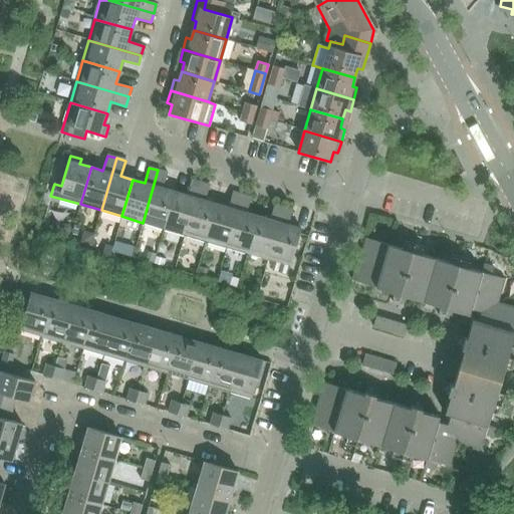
[(143,223),(164,229),(175,192),(163,188),(167,173),(158,170),(143,223)]
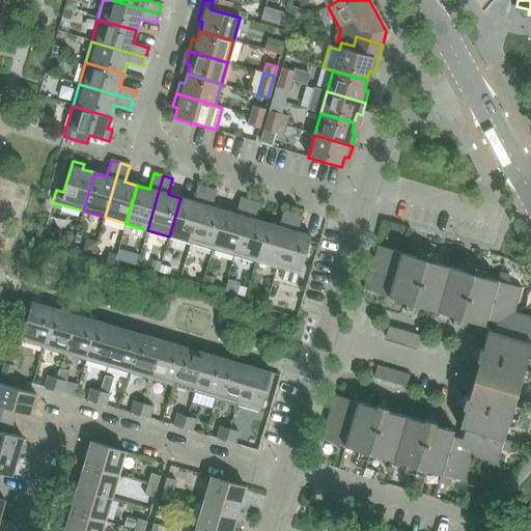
[(193,201),(180,198),(169,236),(191,243),(206,189),(197,186),(193,201)]
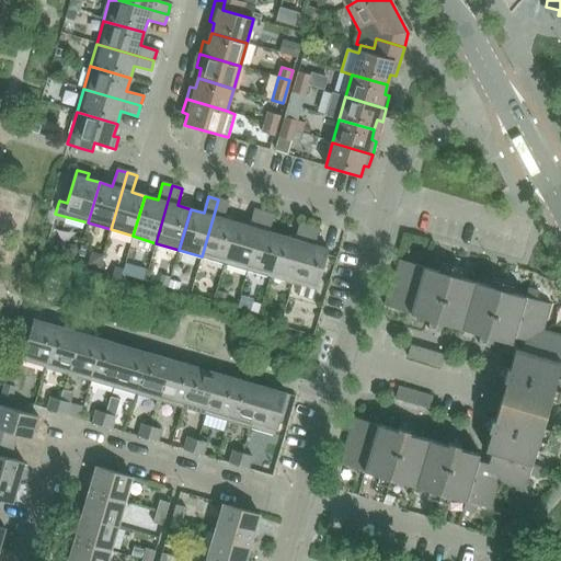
[(228,202),(218,199),(202,256),(225,263),(236,222),(224,219),(228,202)]
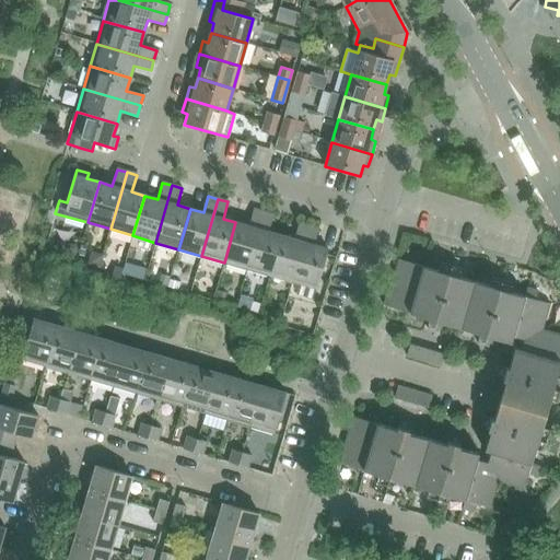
[(224,263),(246,269),(264,212),(253,209),(248,226),(235,222),(224,263)]
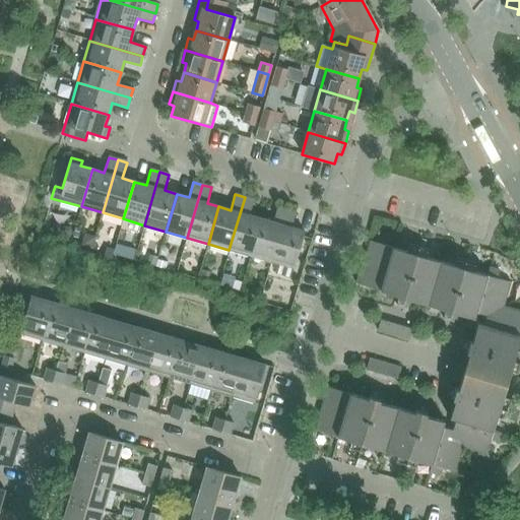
[(229,250),(250,256),(261,218),(249,215),(254,200),(245,197),(229,250)]
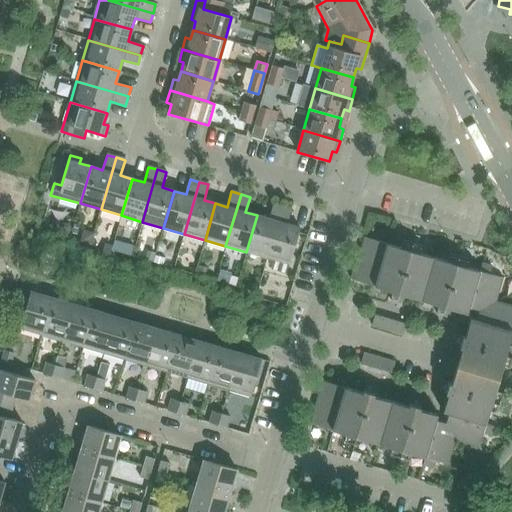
[(246,252),(267,258),(282,206),(273,203),(268,219),(257,215),(246,252)]
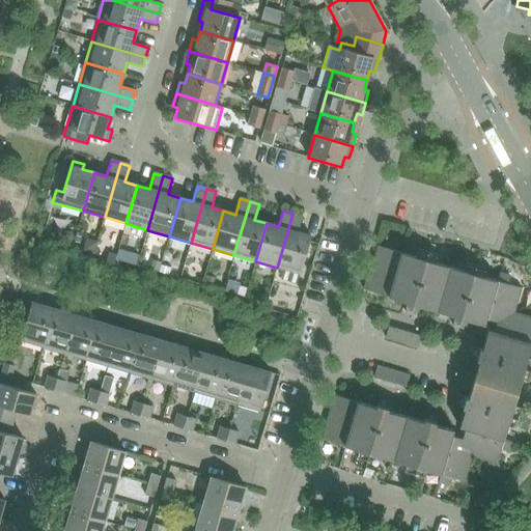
[(292,214),(277,268),(300,275),(311,236),(298,232),(302,217),(292,214)]
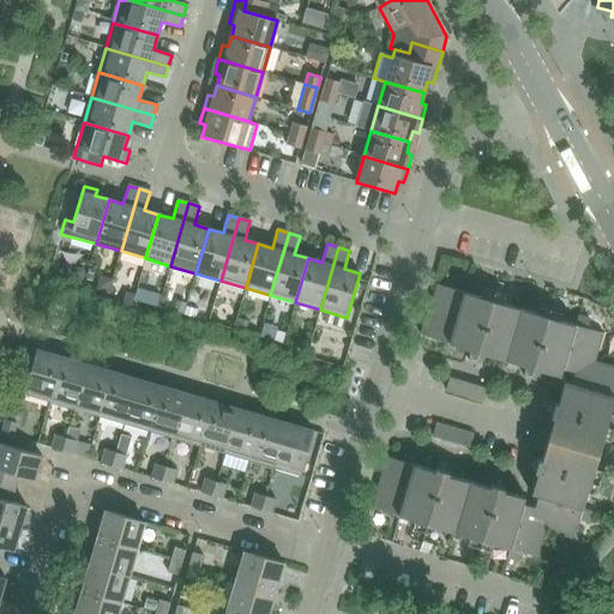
[(464,293),(435,284),(425,324),(422,324),(420,335),(449,343),(464,293)]
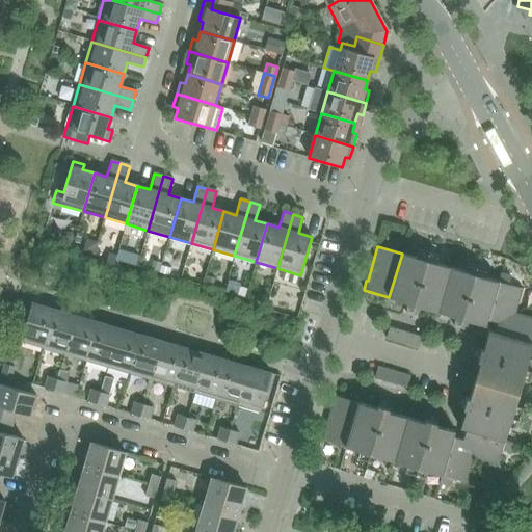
[(450,267),(435,263),(439,256),(419,249),(417,258),(402,254),(389,297),(408,303),(405,313),(416,316),(419,306),(437,312),(450,267)]
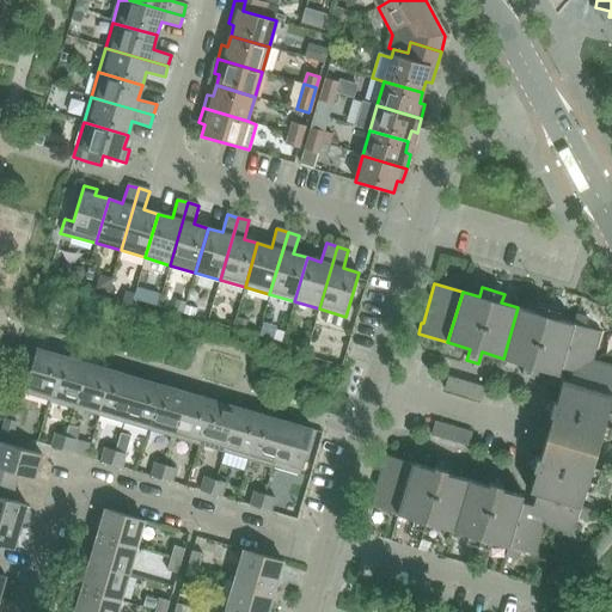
[(503,359),(525,365),(521,375),(533,379),(537,368),(558,374),(561,368),(560,367),(573,324),(557,319),(560,310),(537,304),(534,312),(518,307),(503,359)]
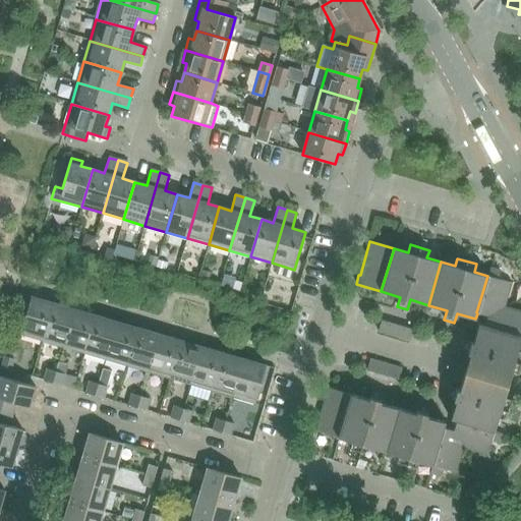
[(505,306),(512,283),(498,279),(500,271),(489,268),(487,276),(476,312),(477,313),(481,314),(483,319),(505,306)]
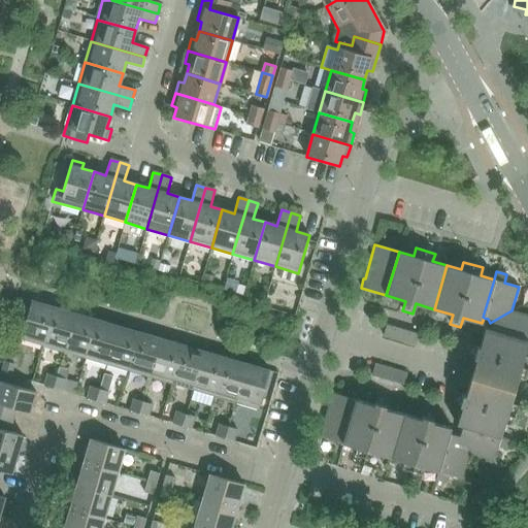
[(20,338),(42,345),(54,307),(31,301),(20,338)]
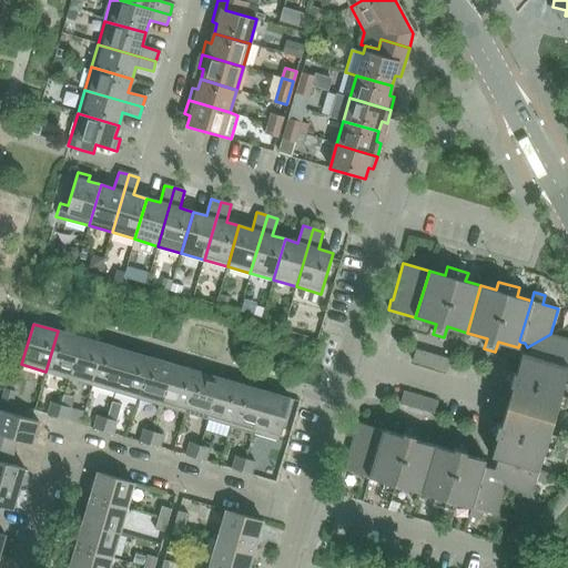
[(46,372),(69,378),(81,337),(58,331),(46,372)]
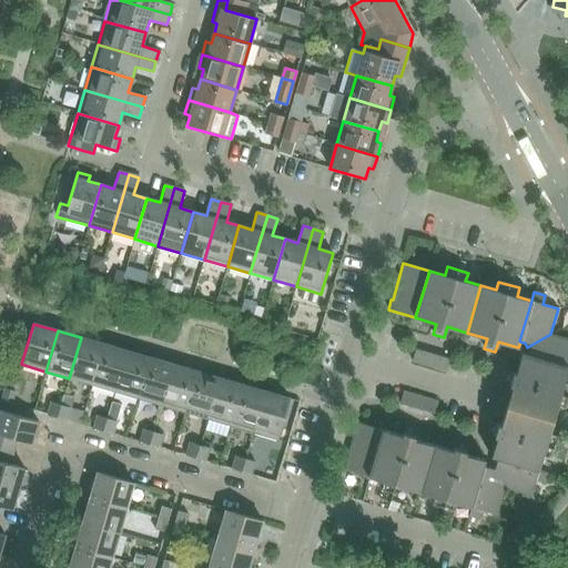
[(527,347),(529,351),(528,356),(567,367),(567,340),(550,334),(527,347)]
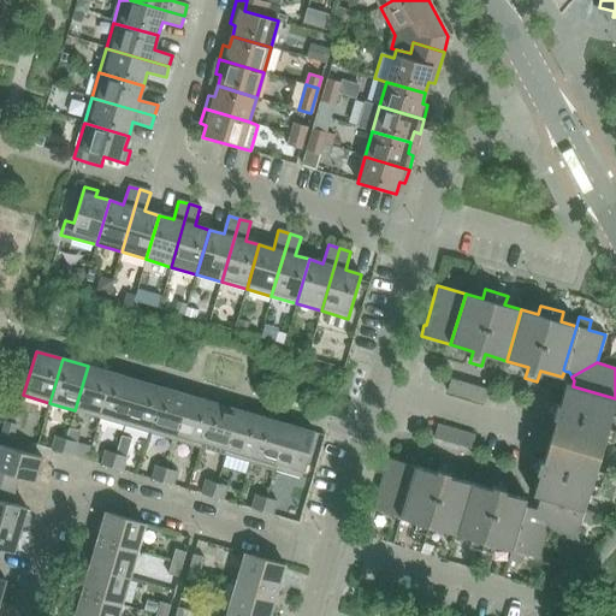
[(112,373),(88,366),(75,410),(100,418),(112,373)]
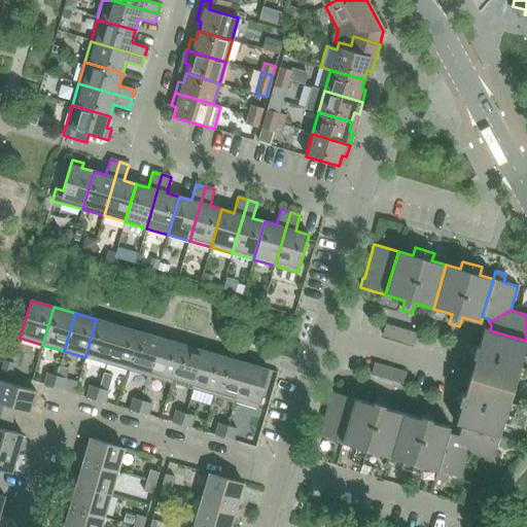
[(85,357),(106,363),(117,325),(96,319),(85,357)]
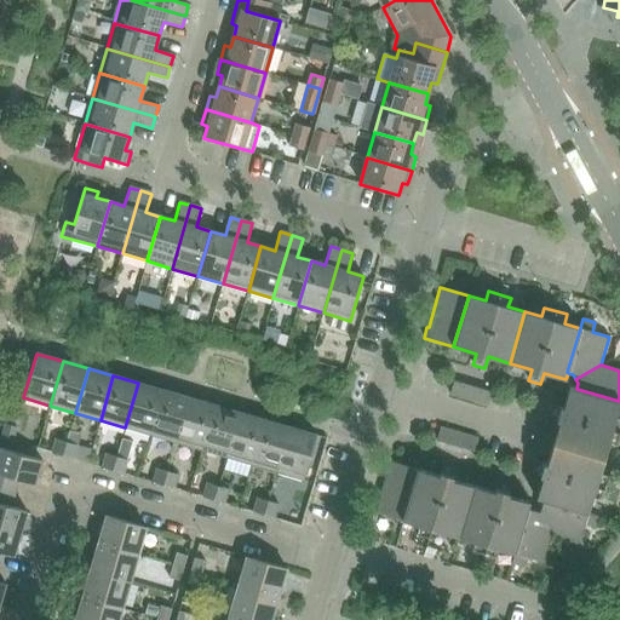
[(449,394),(487,406),(492,392),(453,380),(449,394)]
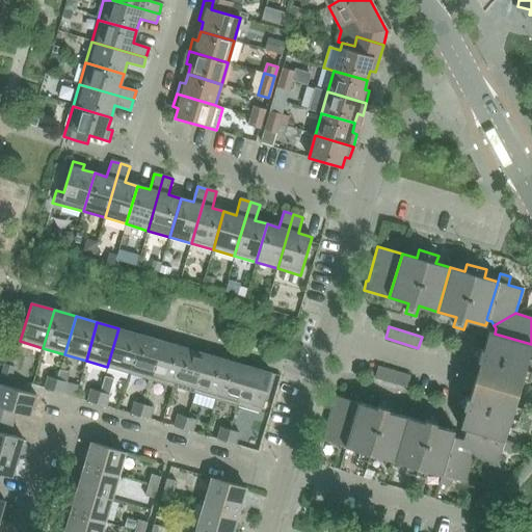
[(107,367),(129,373),(140,335),(118,328),(107,367)]
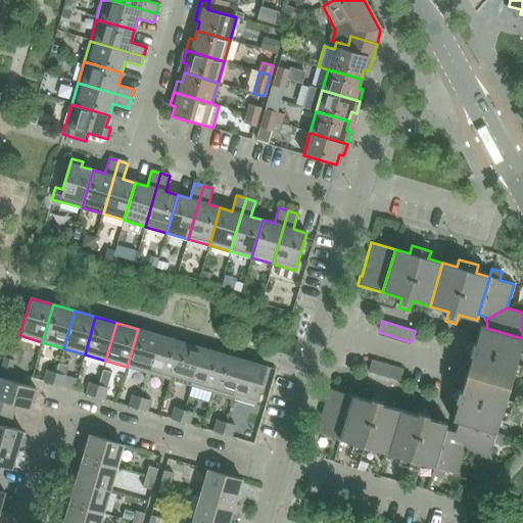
[(480,326),(475,345),(466,342),(463,352),(472,355),(469,366),(467,374),(510,386),(512,378),(514,372),(521,375),(522,369),(522,353),(519,352),(522,340),(522,338),(486,328),(480,326)]
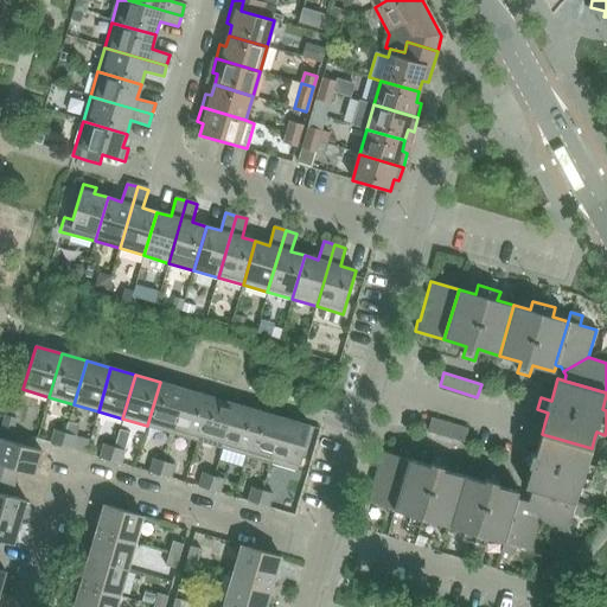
[(147,426),(172,433),(185,390),(160,382),(147,426)]
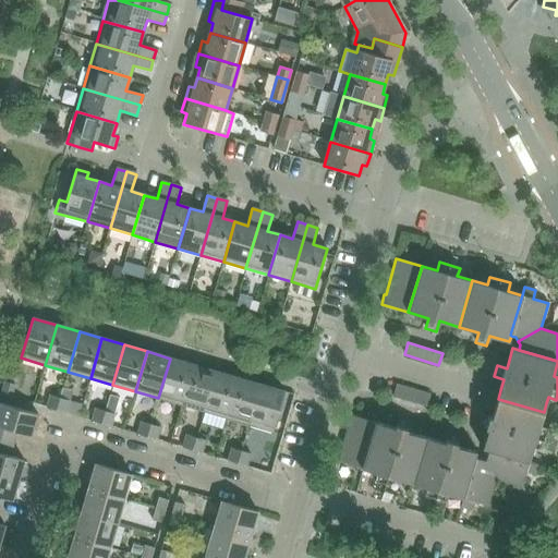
[(158,398),(181,404),(193,365),(170,359),(158,398)]
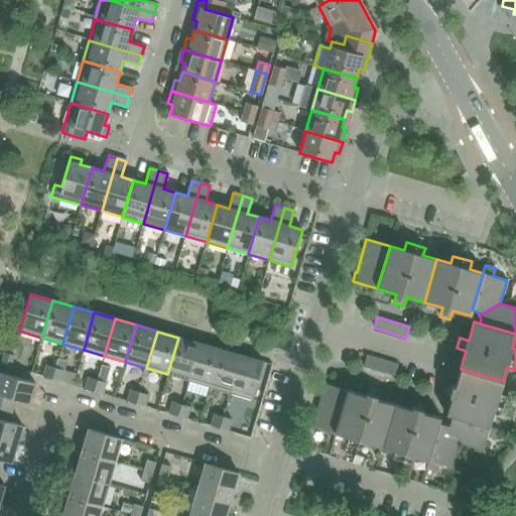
[(167,374),(188,381),(200,344),(178,338),(167,374)]
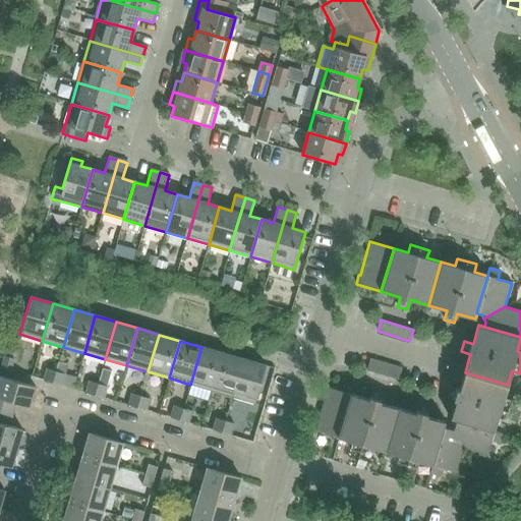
[(190,385),(212,391),(222,353),(201,347),(190,385)]
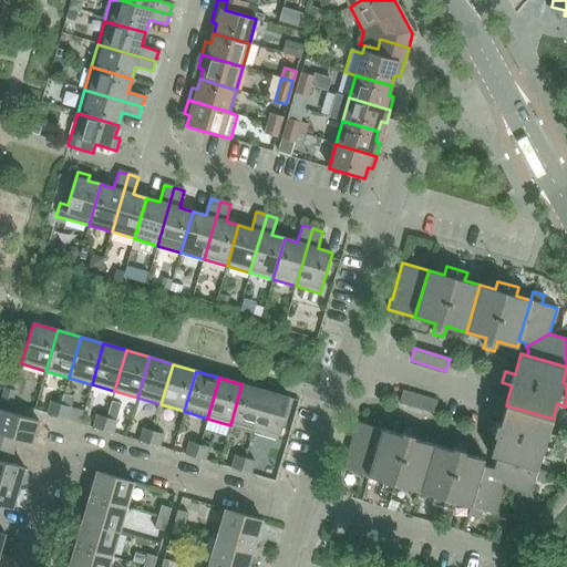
[(230,425),(253,432),(265,391),(241,384),(230,425)]
